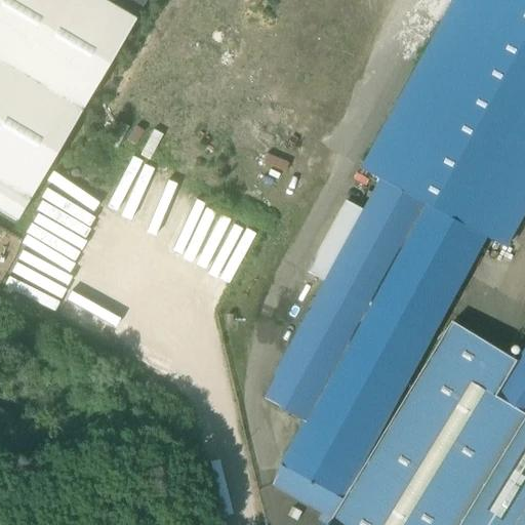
[(134,21),(98,0),(0,0),(0,213),(14,223),(134,21)]
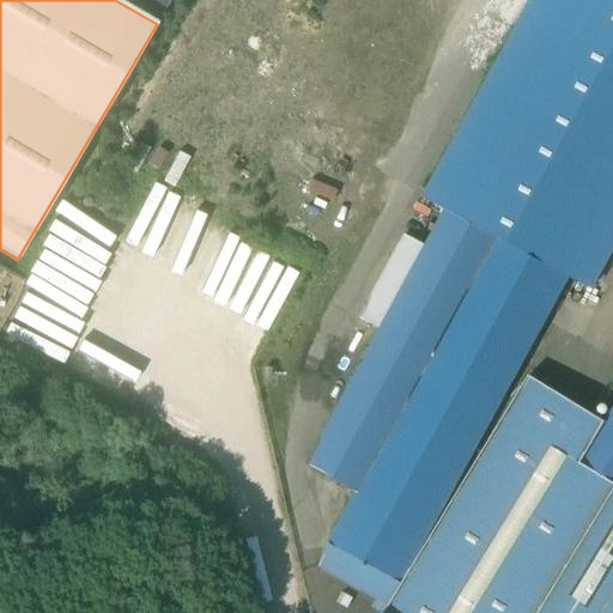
[(115,0),(157,24),(170,0),(115,0)]
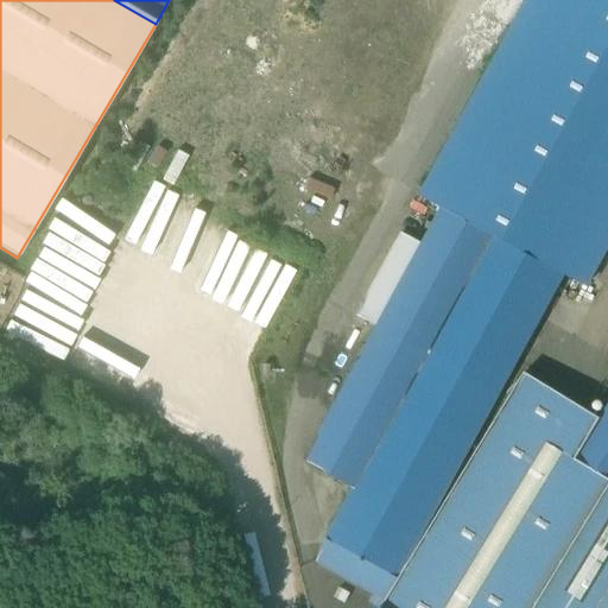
[(448,204),(444,210),(563,276),(567,270),(591,283),(607,251),(607,0),(527,0),(424,191),(448,204)]
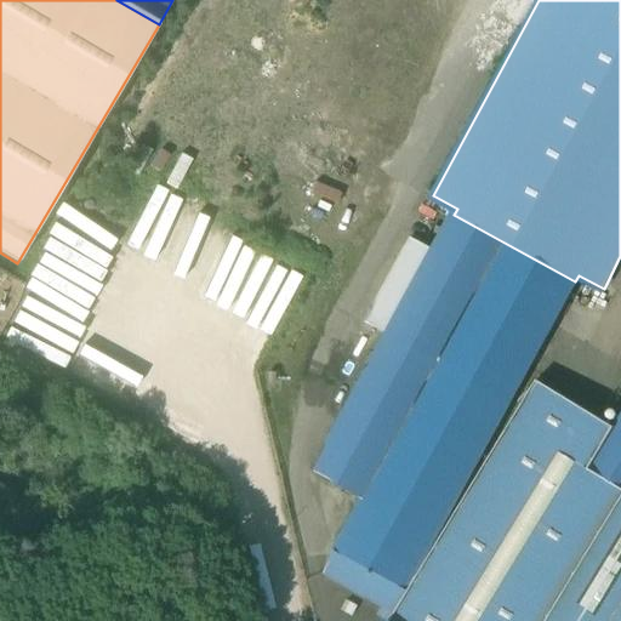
[(405,592),(575,281),(454,215),(433,252),(387,336),(312,473),(362,501),(334,553),(405,592)]
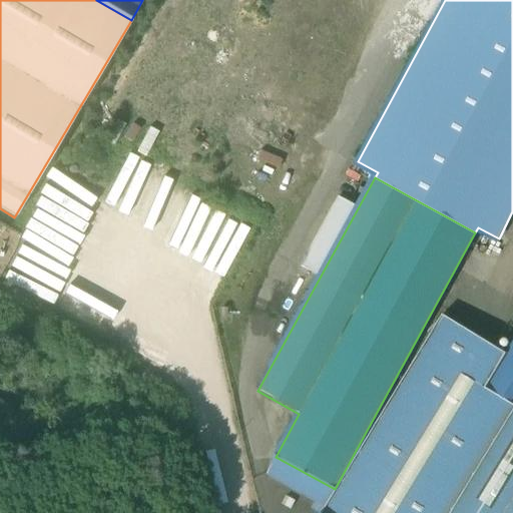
[(301,268),(320,278),(358,208),(339,197),(301,268)]
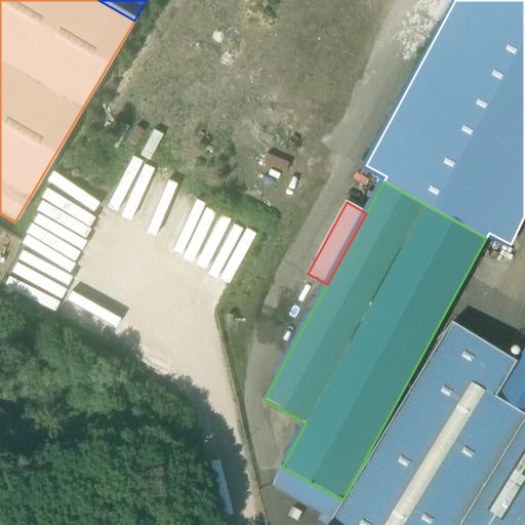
[(333,520),(329,524),(465,524),(524,426),(524,413),(499,398),(497,397),(519,363),(453,323),(345,501),(333,520)]
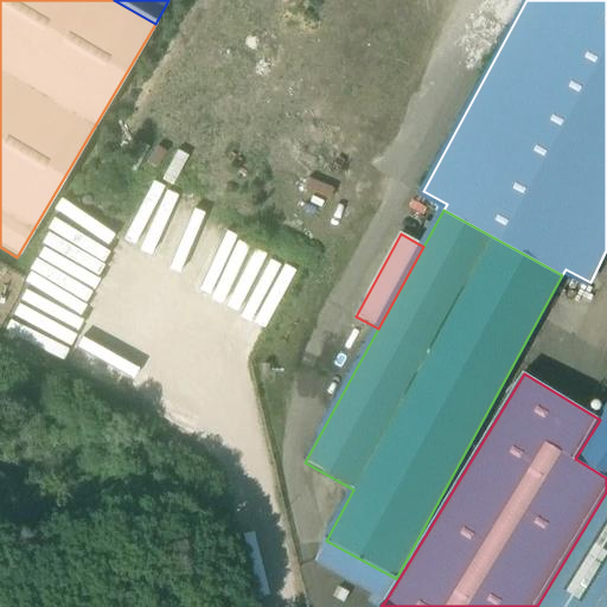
[(606,606),(606,411),(577,460),(606,478),(606,492),(537,606),(606,606)]
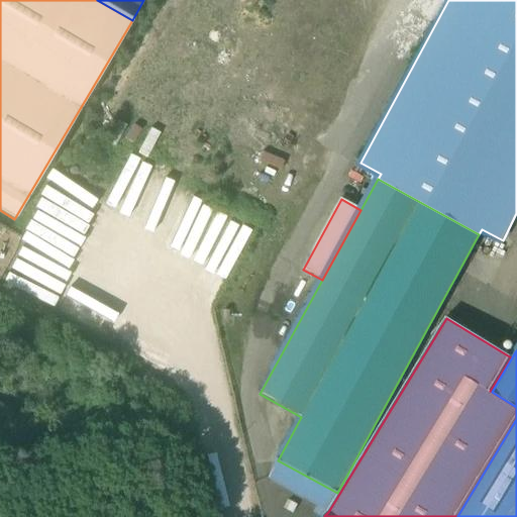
[(268,479),(328,512),(339,494),(337,493),(278,460),(268,479)]
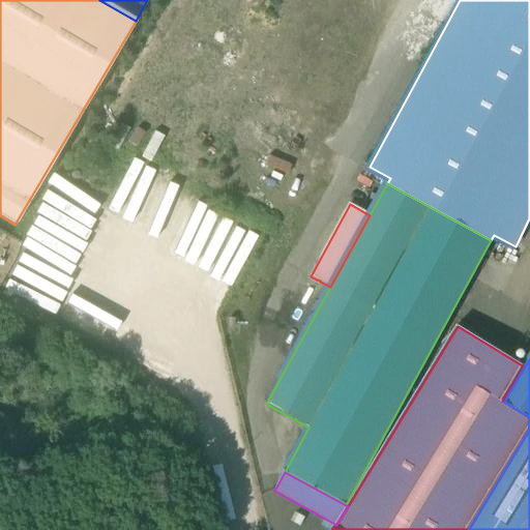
[(291,522),(300,527),(305,519),(296,513),(291,522)]
